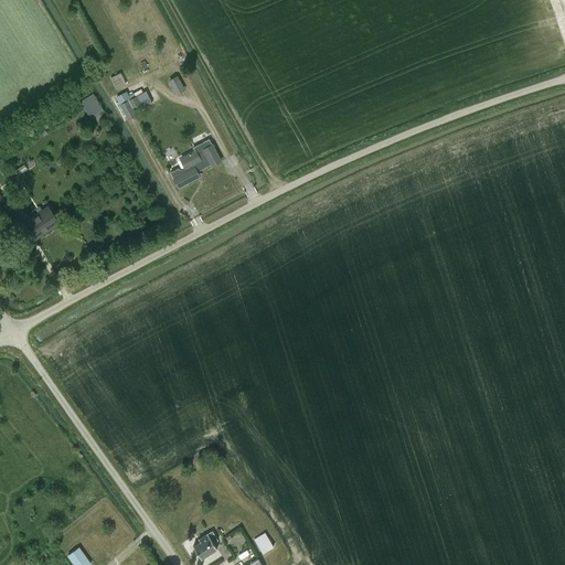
[(116,88),(128,83),(123,71),(110,76),(116,88)]
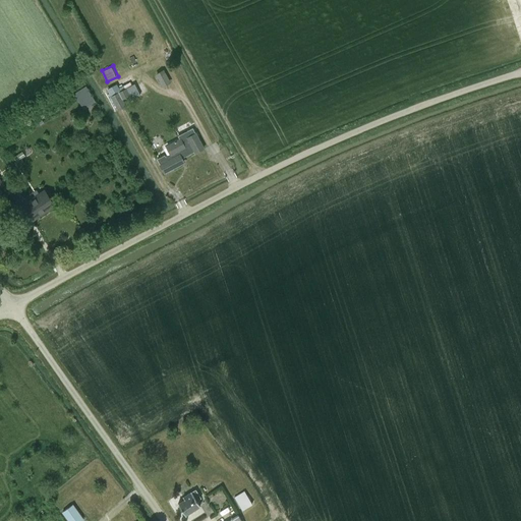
[(165,88),(170,83),(163,71),(157,74),(165,88)]
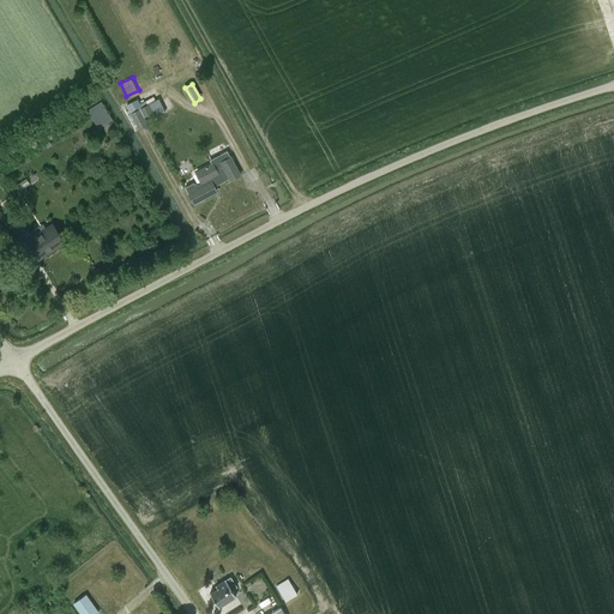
[(137,98),(126,104),(131,113),(130,113),(139,131),(149,125),(144,118),(155,112),(150,102),(142,107),(137,98)]
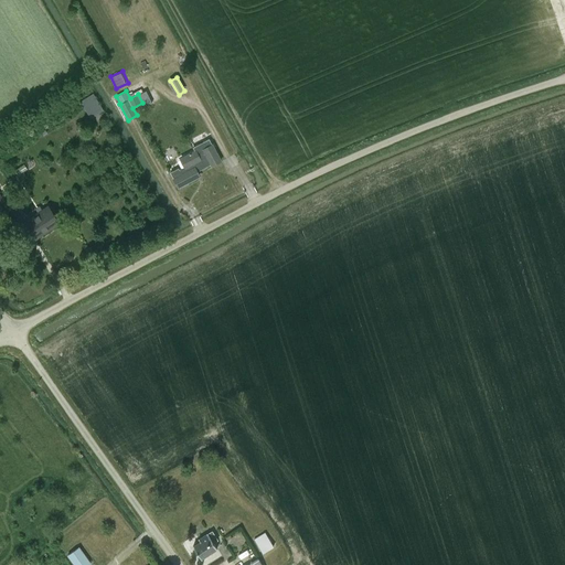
[(80,102),(82,104),(81,105),(91,118),(93,121),(102,116),(99,113),(103,110),(93,94),(80,102)]
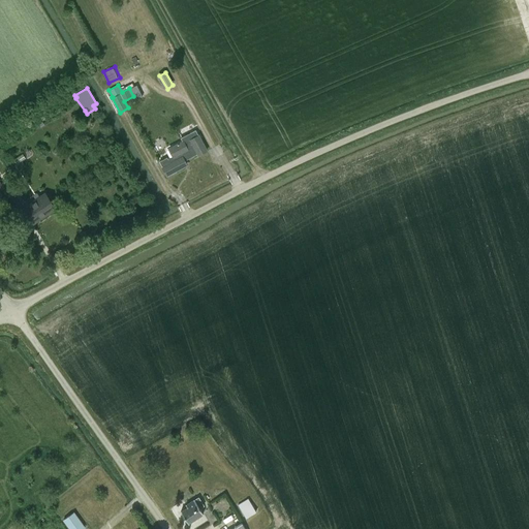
[(183,159),(196,152),(198,155),(206,151),(195,130),(181,138),(183,142),(169,149),(174,157),(168,159),(166,157),(159,161),(166,176),(186,165),(183,159)]
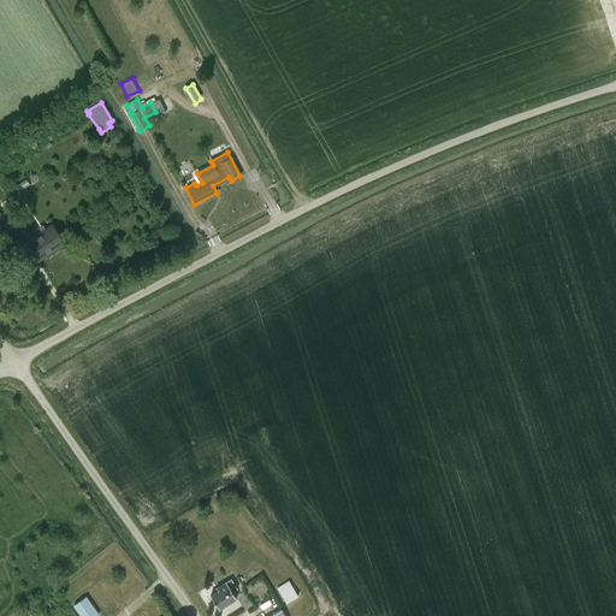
[(17,246),(27,240),(15,223),(5,229),(17,246)]
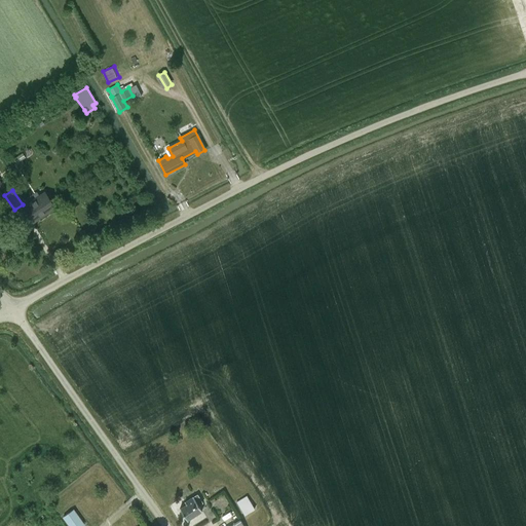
[(33,223),(55,208),(44,192),(39,195),(37,191),(33,194),(35,198),(23,207),(33,223)]
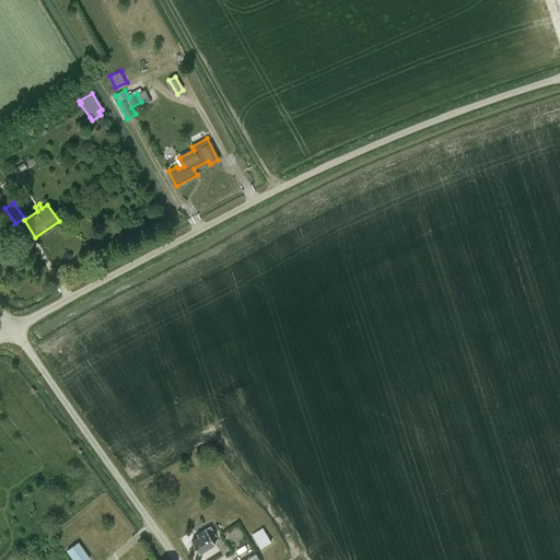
[(198,537),(191,540),(199,553),(214,544),(211,538),(217,536),(210,526),(206,528),(197,534),(198,537)]
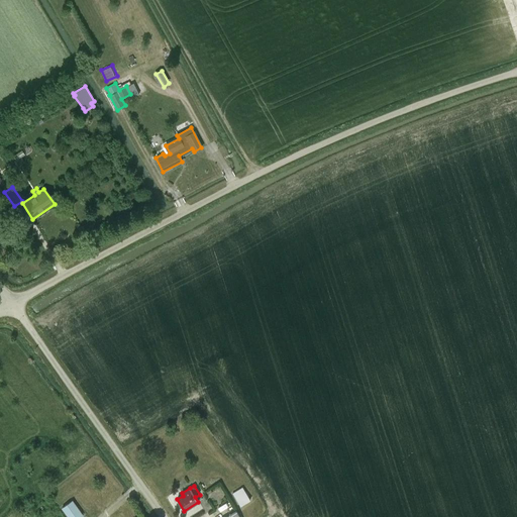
[(239,489),(240,490),(234,493),(232,494),(239,507),(250,500),(242,488),(239,489)]
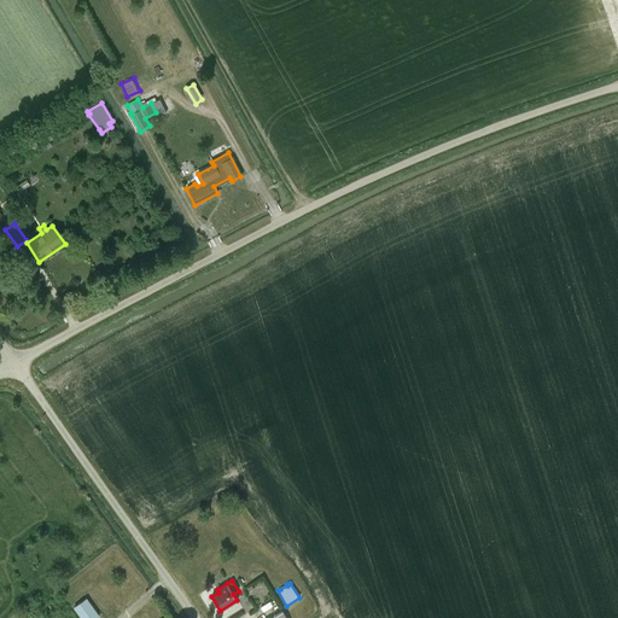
[(88,617),(95,613),(86,599),(74,608),(80,617),(88,617)]
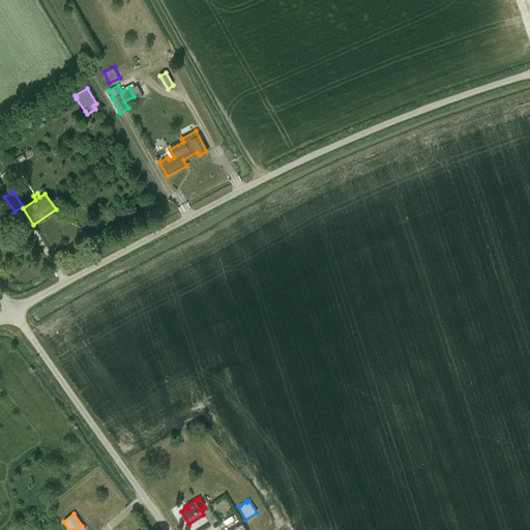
All buildings are outlined.
